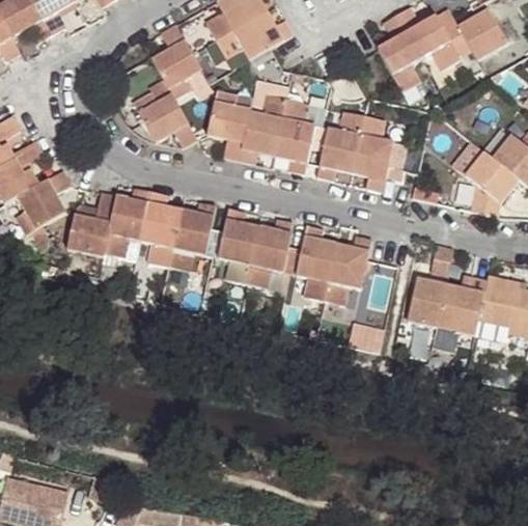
[(0,0),(0,21),(11,40),(29,30),(37,45),(51,37),(29,0),(0,0)]
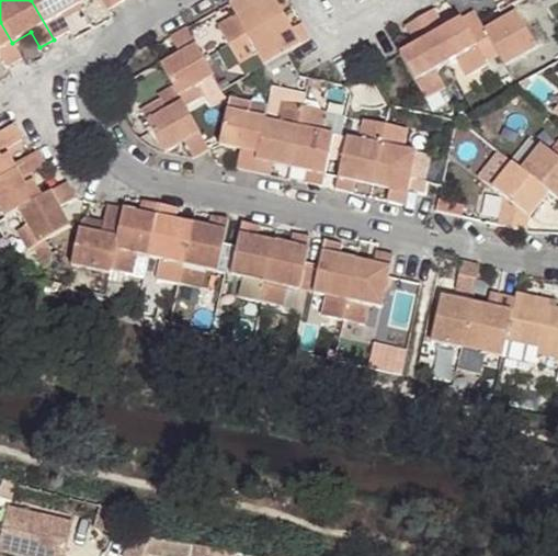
[(31,0),(54,40),(68,30),(59,14),(77,2),(76,0),(31,0)]
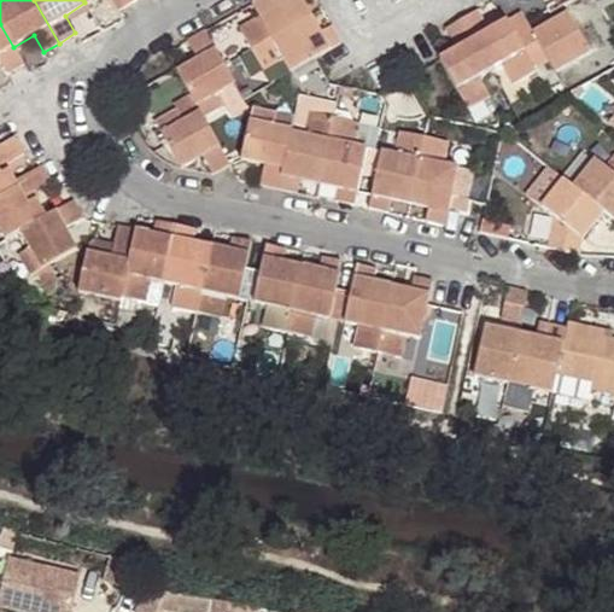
[(249,48),(299,19),(290,1),(292,0),(252,0),(249,3),(256,15),(237,28),(249,48)]
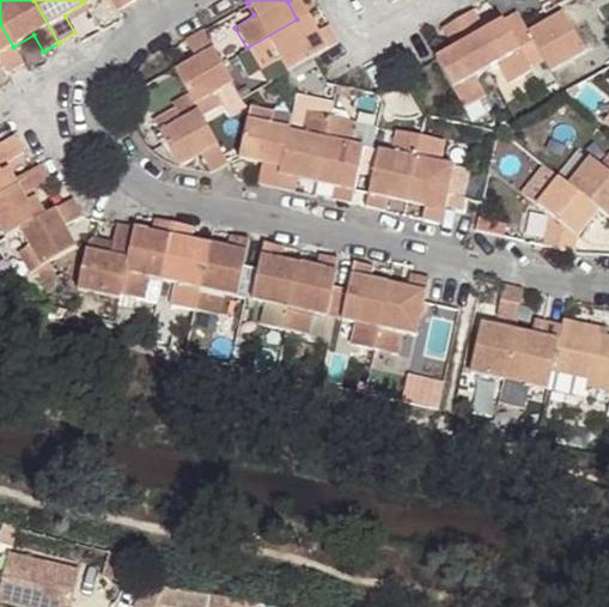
[(529,36),(547,65),(582,46),(560,5),(527,22),(517,6),(499,16),(517,42),(529,36)]
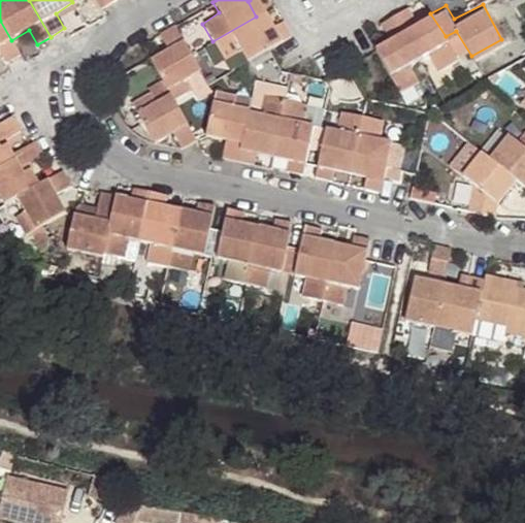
[(393,13),(418,57),(428,51),(437,67),(458,55),(446,36),(430,13),(416,21),(406,5),(393,13)]
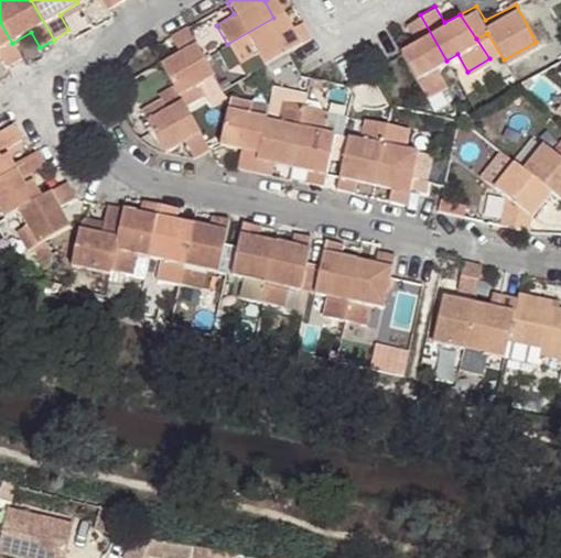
[(437,66),(446,61),(420,14),(406,23),(414,42),(403,47),(400,50),(425,96),(445,84),(437,66)]
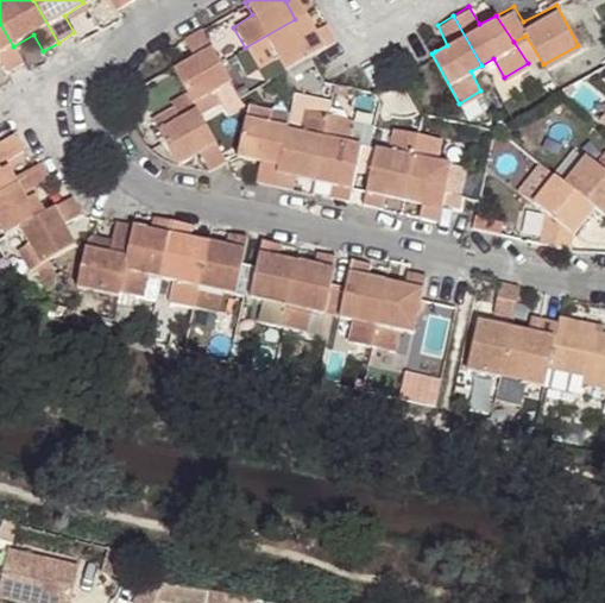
[(304,35),(295,19),(245,48),(258,68),(277,56),(285,70),(310,57),(335,38),(326,23),(304,35)]
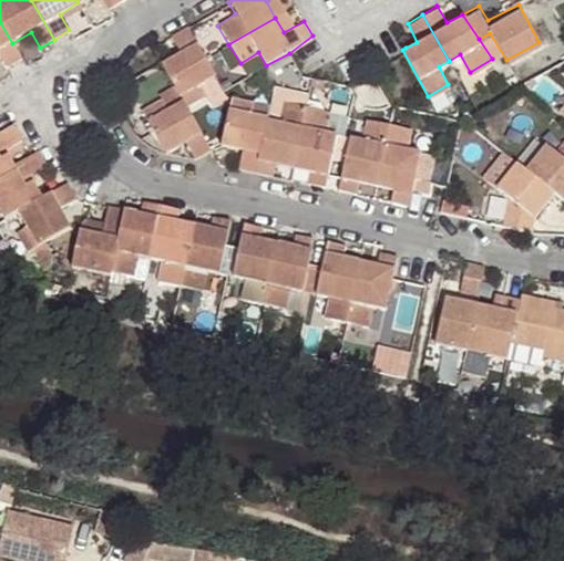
[(0,59),(6,69),(21,59),(12,43),(0,22),(0,59)]
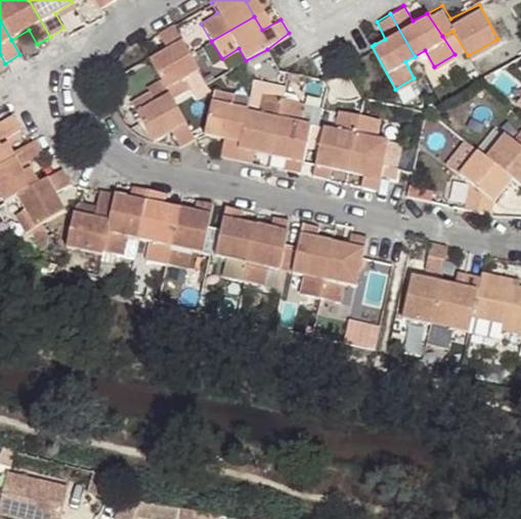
[(197,69),(188,54),(172,25),(158,34),(167,47),(148,58),(167,93),(172,98),(188,87),(182,76),(197,69)]
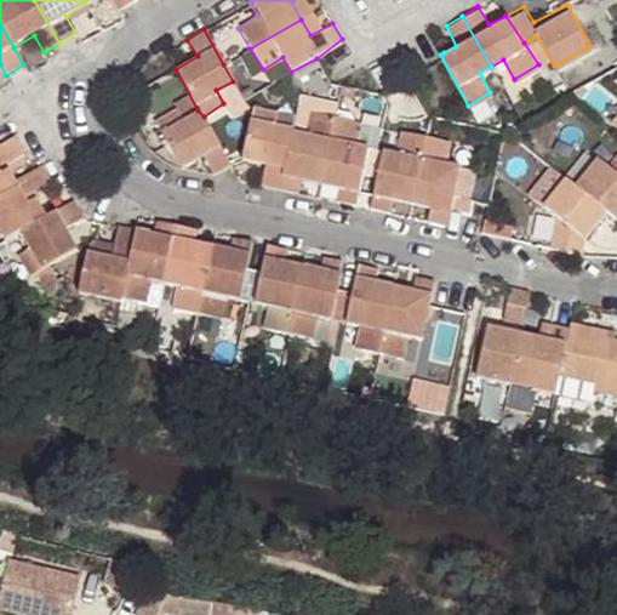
[(278,188),(291,129),(292,126),(275,121),(276,110),(252,106),(241,157),(263,164),(260,184),(278,188)]
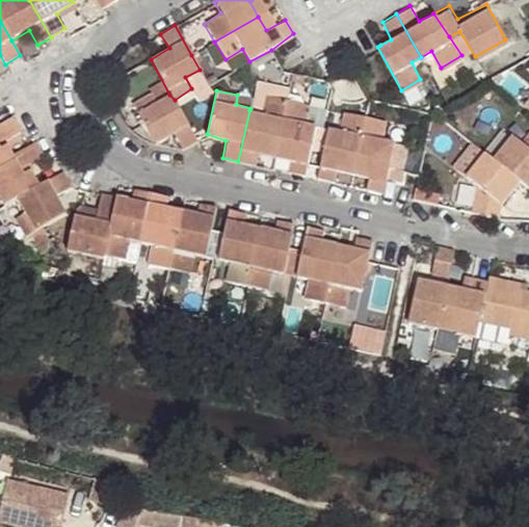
[(187,149),(199,139),(175,100),(169,95),(157,102),(150,93),(132,104),(156,142),(175,133),(184,148),(187,149)]
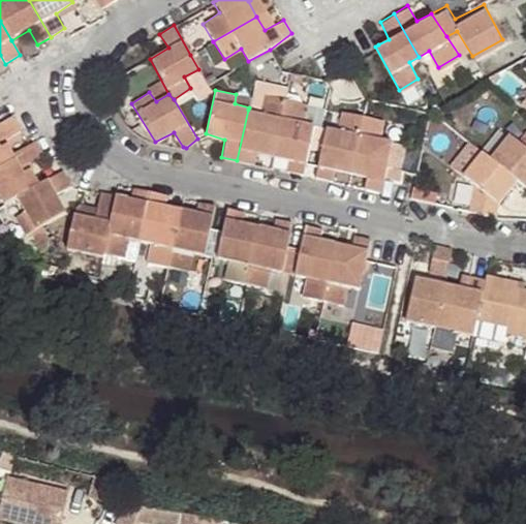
[(274,147),(284,98),(265,94),(260,112),(248,110),(237,160),(253,163),(257,144),(274,147)]
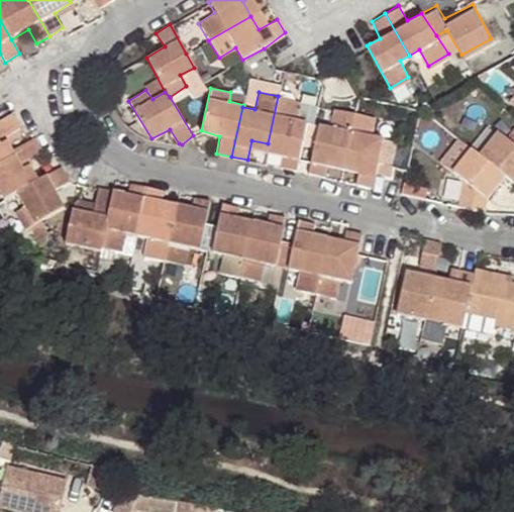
[(303,133),(305,122),(297,118),(298,100),(278,96),(268,143),(283,146),(281,166),(296,169),(303,133)]
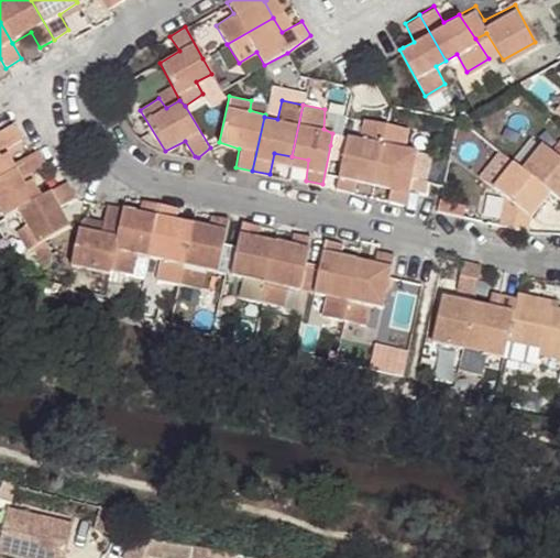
[(359,170),(375,173),(385,121),(364,117),(360,137),(346,134),(342,149),(336,186),(354,189),(359,170)]
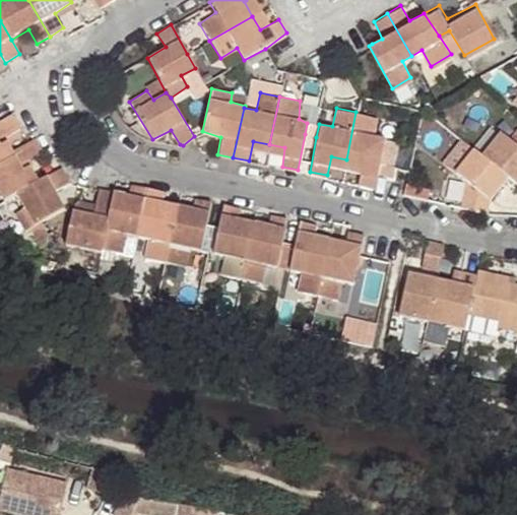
[(356,112),(346,159),(363,163),(359,181),(374,184),(377,171),(379,159),(383,135),(374,134),(377,116),(356,112)]
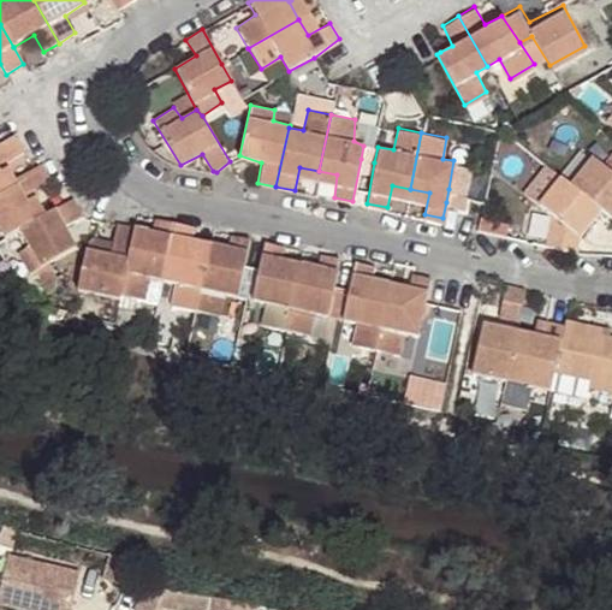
[(0,195),(18,185),(16,179),(10,166),(3,170),(0,166),(0,164),(24,149),(15,135),(0,143),(0,195)]
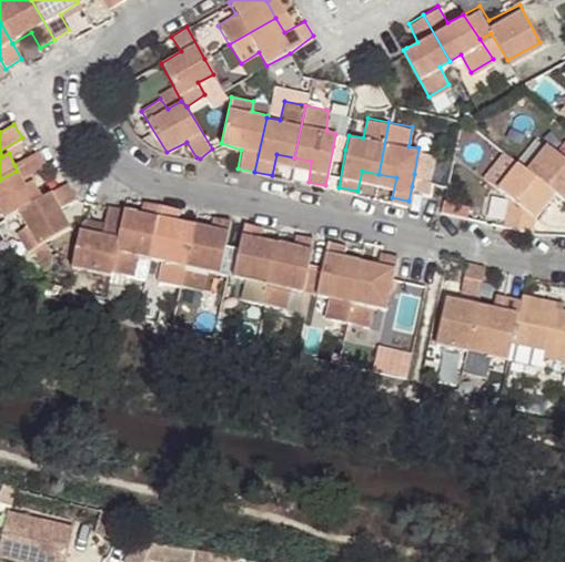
[(345,150),(349,135),(335,134),(333,146),(345,150)]
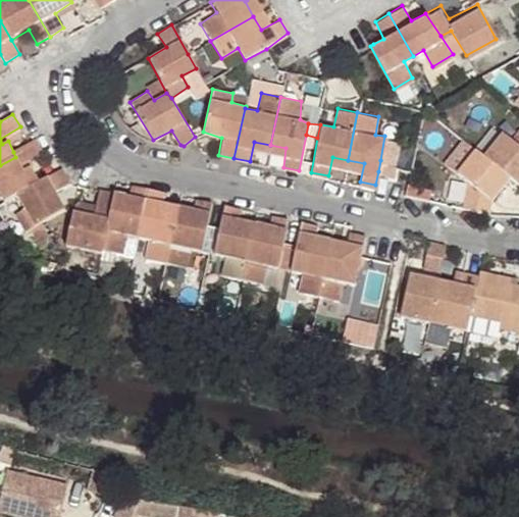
[(508,172),(518,182),(518,124),(509,136),(502,128),(481,152),(508,172)]
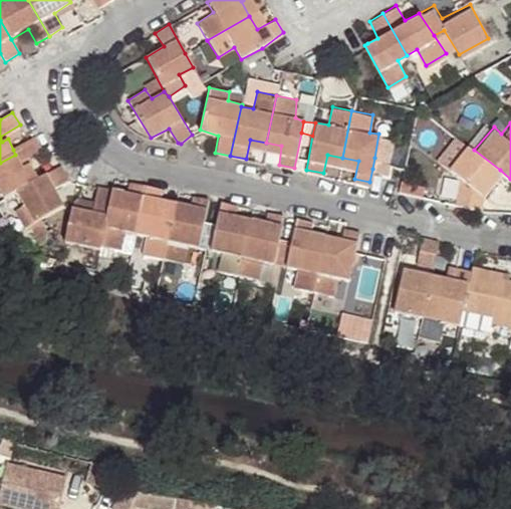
[(15,155),(0,163),(0,185),(7,197),(19,191),(41,178),(32,164),(25,167),(22,163),(42,150),(35,138),(13,150),(15,155)]
